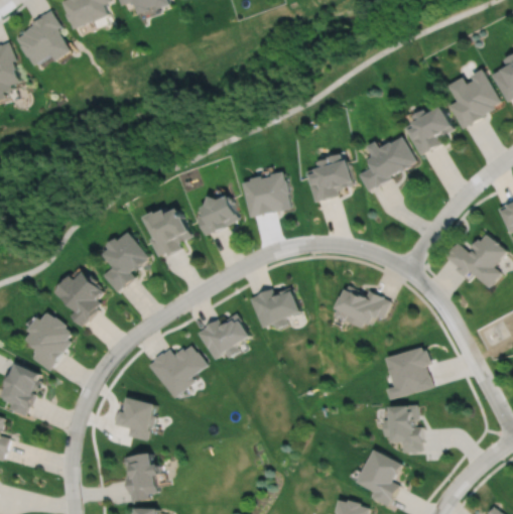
[(61,4),(67,16),(66,17),(69,24),(70,24),(74,32),(93,24),(93,25),(109,19),(104,8),(112,4),(110,0),(69,0),(69,1),(61,4)]
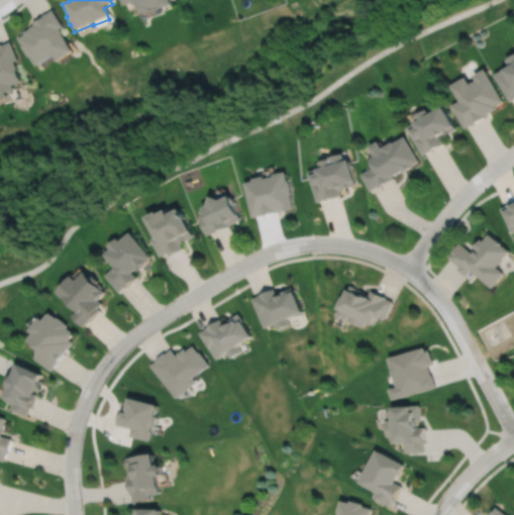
[(118,0),(122,9),(132,5),(134,10),(136,10),(138,18),(149,14),(148,12),(157,9),(158,12),(170,8),(167,0),(118,0)]
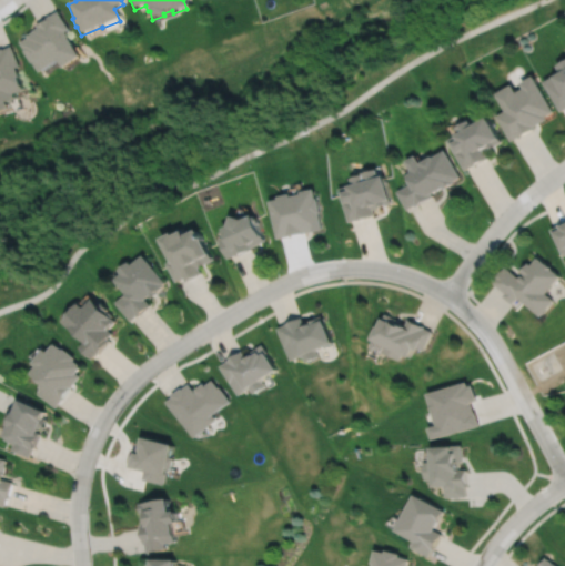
[(56,10),(49,14),(48,14),(33,24),(36,27),(31,30),(24,36),(26,37),(18,42),(22,49),(21,50),(29,61),(30,60),(38,71),(57,59),(61,66),(78,54),(66,36),(67,34),(63,30),(67,28),(56,10)]
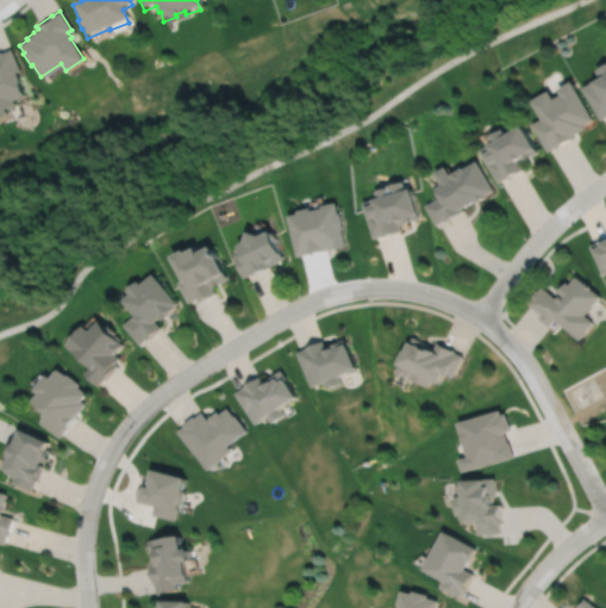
[(0,117),(6,113),(4,109),(14,104),(12,100),(23,95),(17,81),(19,80),(14,72),(19,69),(10,49),(0,53),(0,51),(0,117)]
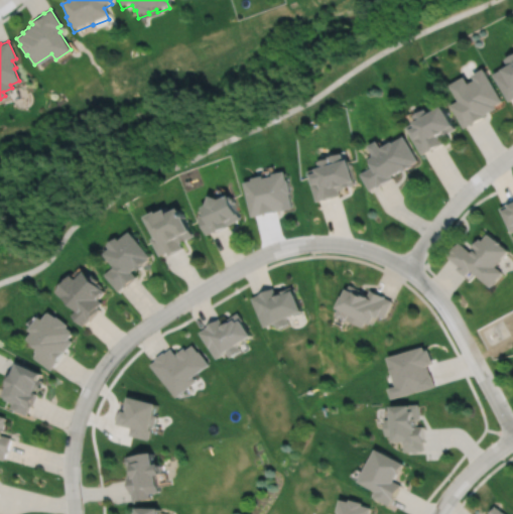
[(491,74),(507,101),(512,97),(512,52),(503,58),(507,65),(491,74)]
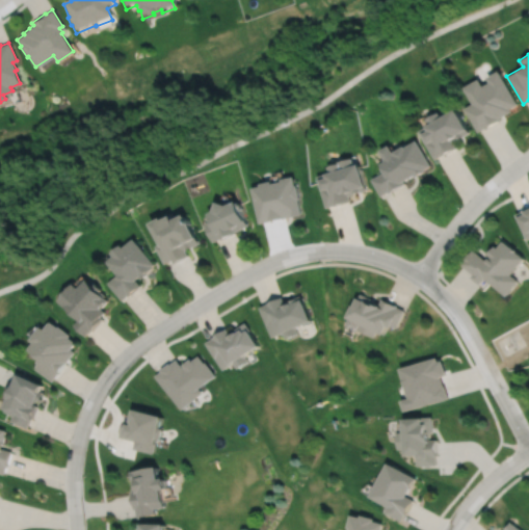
[(476,78),(461,87),(471,103),(463,108),(476,132),(483,128),(484,130),(500,121),(499,118),(509,111),(508,109),(517,105),(496,70),(484,77),(487,82),(480,86),(476,78)]
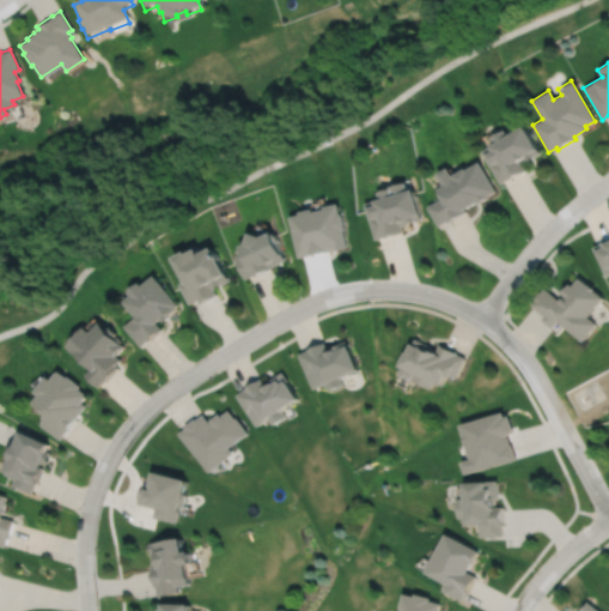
[(480,151),(499,185),(506,180),(507,180),(524,170),(521,164),(540,155),(536,149),(523,125),(505,134),(503,128),(488,137),(492,143),(489,144),(489,145),(480,151)]
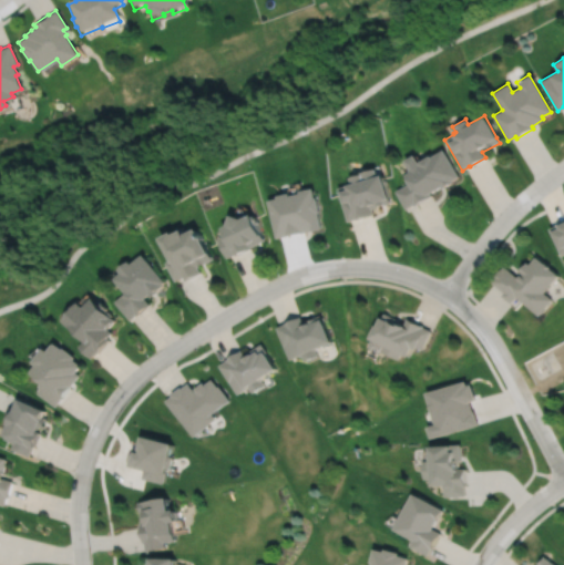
[(393,192),(403,209),(411,205),(412,207),(430,196),(428,193),(439,186),(440,188),(452,183),(451,181),(458,177),(441,150),(429,156),(428,155),(416,162),(411,154),(401,160),(407,170),(404,170),(407,172),(402,174),(407,184),(393,192)]
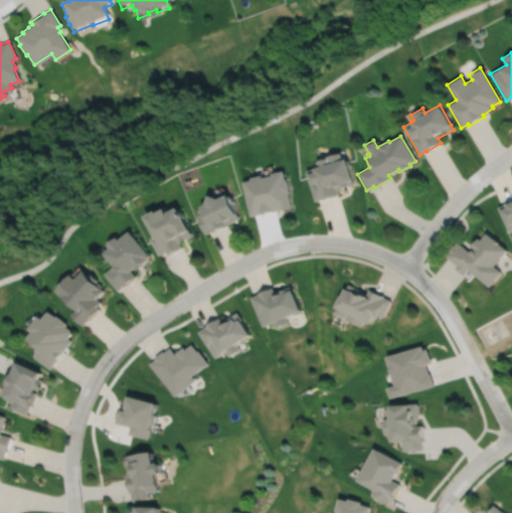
[(305,171),(315,168),(317,167),(315,161),(327,158),(326,157),(339,153),(341,160),(346,158),(353,180),(352,180),(353,185),(336,190),(338,195),(322,200),(322,199),(314,201),(305,171)]
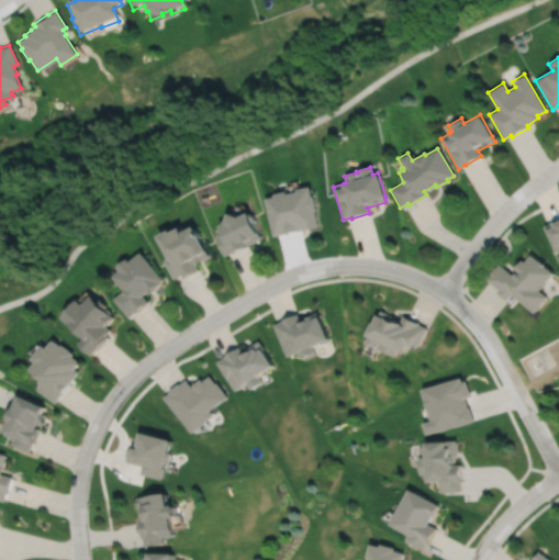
[(264,199),(271,236),(316,227),(313,212),(314,211),(312,197),(310,197),(308,187),(294,189),(295,192),(284,194),(284,191),(272,194),(272,197),(264,199)]
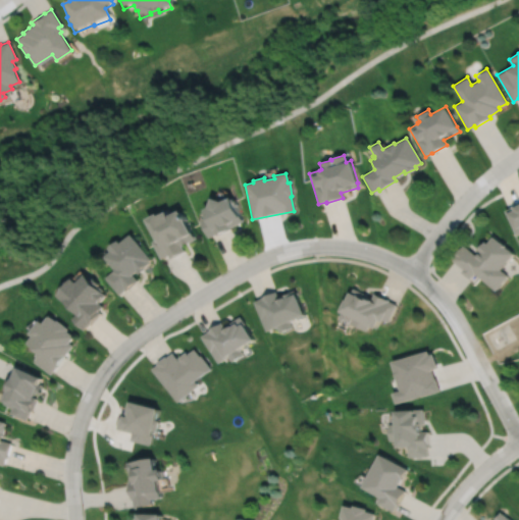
[(203,209),(206,217),(199,220),(207,239),(214,235),(215,237),(229,229),(228,228),(242,222),(230,197),(221,201),(211,198),(207,207),(203,209)]
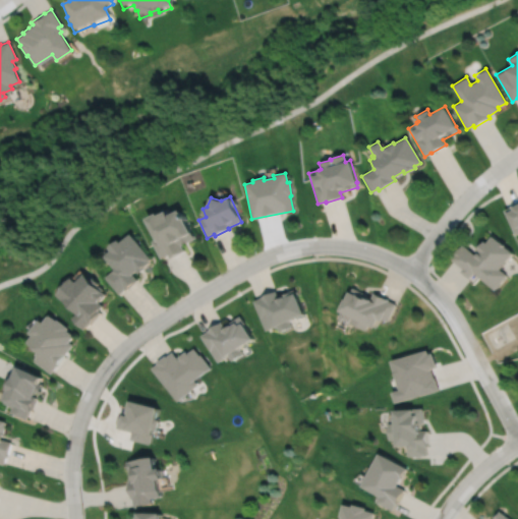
[(503,211),(513,235),(517,233),(517,202),(509,207),(510,208),(503,211)]
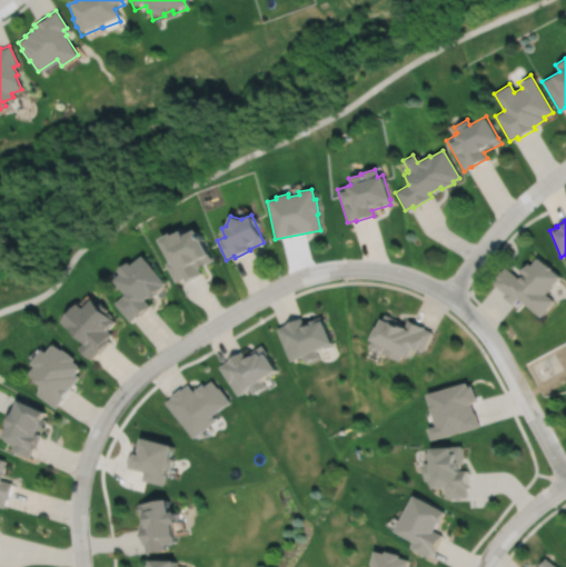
[(157,239),(169,261),(164,264),(174,284),(182,279),(185,282),(199,275),(197,269),(211,261),(195,229),(182,235),(180,230),(170,235),(169,232),(157,239)]
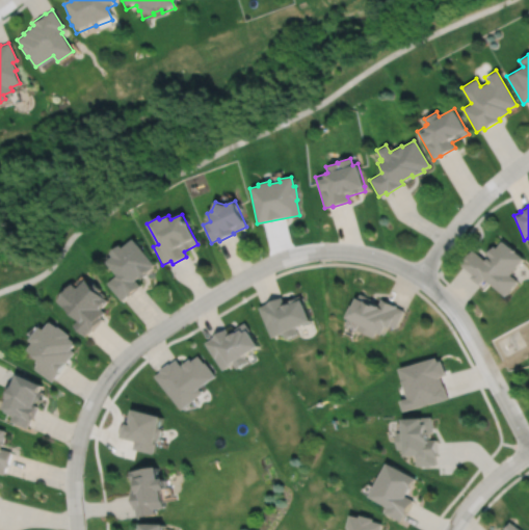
[(130,239),(120,248),(116,245),(107,254),(109,256),(102,262),(114,276),(105,284),(120,301),(125,296),(126,297),(138,287),(133,281),(136,277),(138,281),(144,275),(144,274),(150,269),(149,268),(153,266),(130,239)]
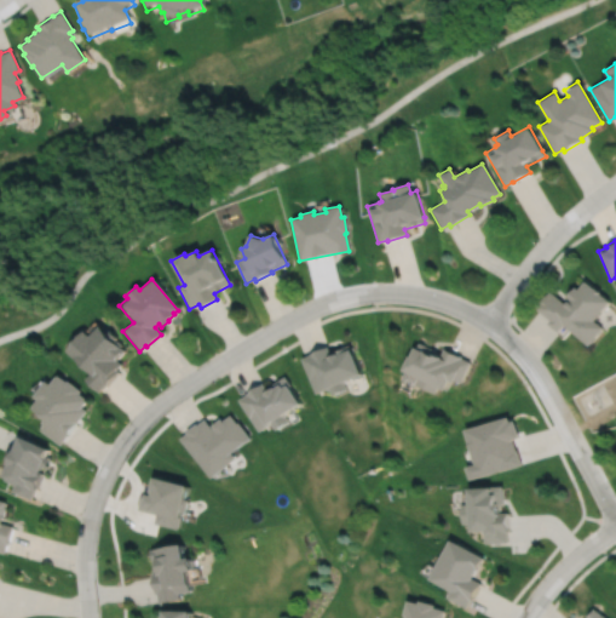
[(550,292),(546,297),(545,296),(537,303),(539,304),(535,309),(548,321),(546,324),(556,332),(562,326),(586,347),(600,328),(592,321),(608,303),(598,295),(599,293),(593,289),(593,290),(583,282),(576,290),(574,287),(565,298),(566,299),(563,304),(550,292)]
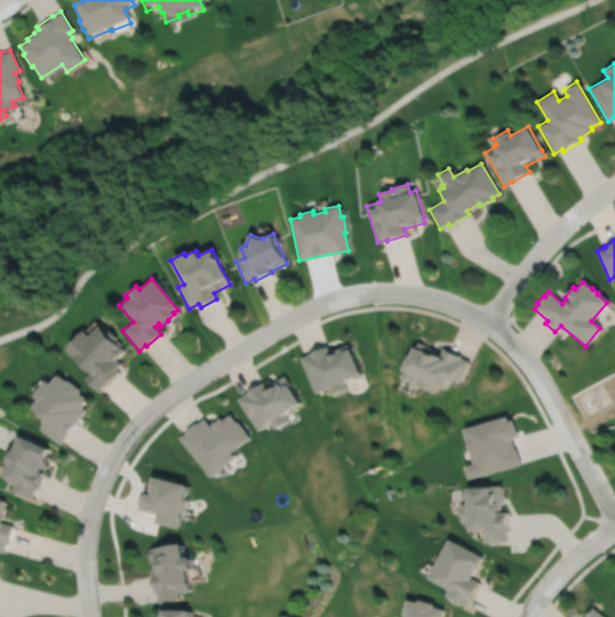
[(80,330),(70,340),(71,341),(63,351),(74,362),(75,361),(88,373),(82,379),(96,393),(102,387),(103,388),(117,373),(115,370),(120,365),(115,361),(123,351),(120,347),(121,345),(116,341),(114,344),(112,342),(116,339),(106,330),(104,333),(96,326),(86,335),(80,330)]
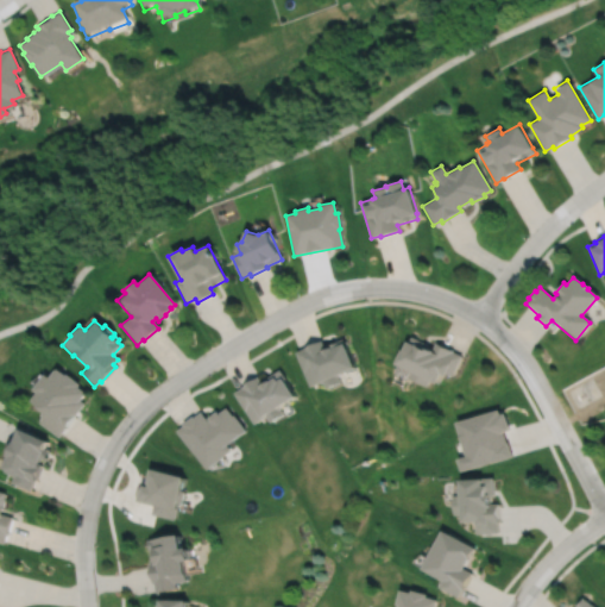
[(402,350),(396,364),(410,371),(407,379),(426,387),(429,381),(436,385),(441,375),(446,376),(447,375),(452,377),(461,357),(452,352),(453,351),(436,343),(433,350),(426,348),(427,345),(411,338),(409,342),(408,342),(404,351),(402,350)]
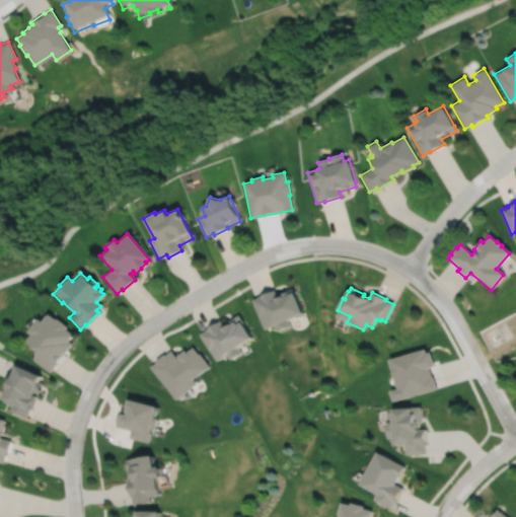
[(250,300),(263,330),(274,325),(277,331),(289,326),(286,320),(302,313),(294,293),(293,293),(291,290),(275,296),(273,291),(258,297),(250,300)]
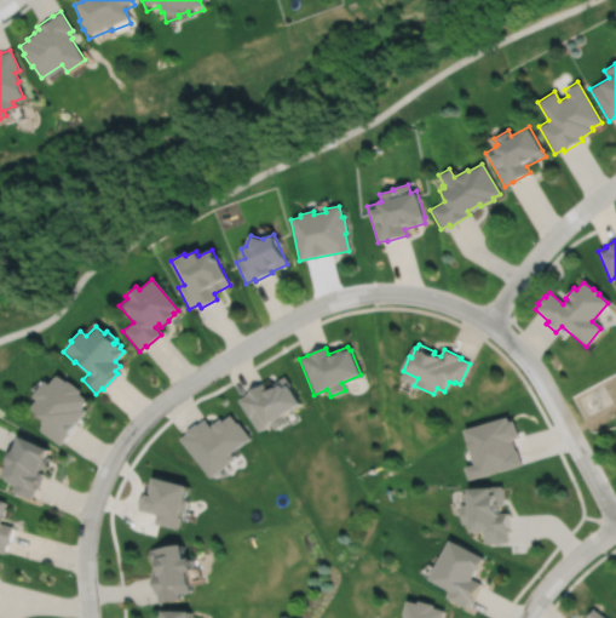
[(55,376),(47,385),(41,382),(30,398),(34,400),(28,408),(44,421),(40,424),(42,425),(38,431),(58,446),(85,412),(80,408),(86,401),(76,395),(79,392),(65,382),(64,383),(55,376)]
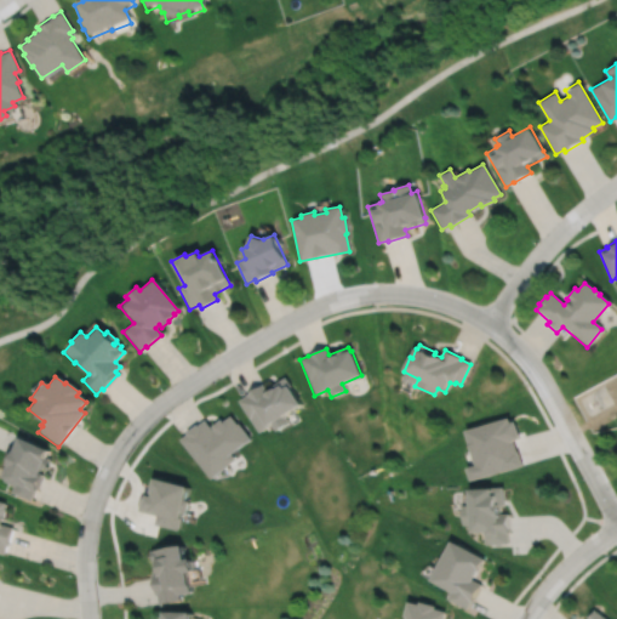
[(236,402),(256,433),(269,425),(273,432),(287,424),(283,416),(300,405),(287,387),(289,387),(284,378),(264,391),(261,385),(244,396),(245,396),(236,402)]
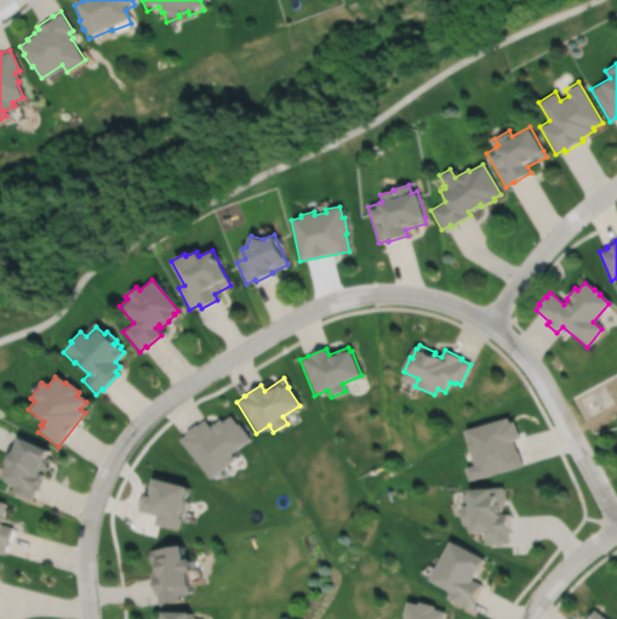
[(177,441),(207,481),(233,461),(229,455),(249,441),(236,425),(235,426),(229,418),(221,422),(220,421),(210,427),(212,430),(211,431),(204,421),(195,427),(195,426),(184,433),(186,436),(177,441)]
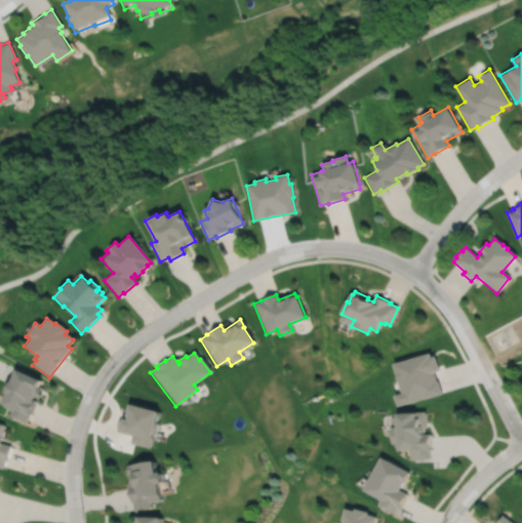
[(394,397),(397,407),(424,399),(425,400),(442,395),(438,383),(437,383),(434,373),(440,371),(436,357),(432,359),(431,354),(394,365),(402,395),(394,397)]
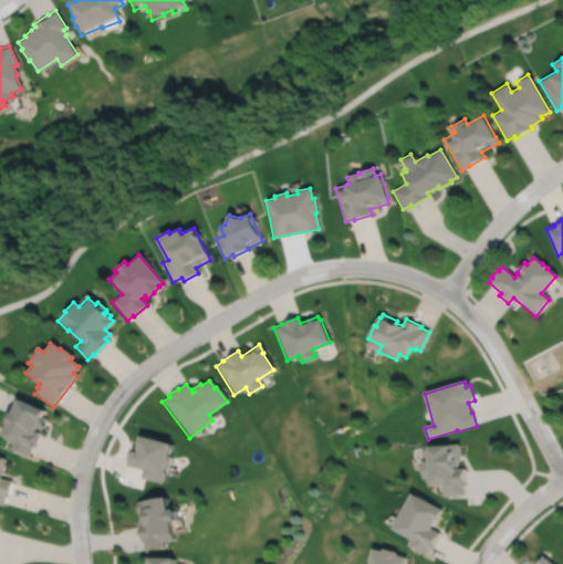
[(18,400),(12,413),(7,425),(7,426),(2,437),(3,437),(2,440),(12,444),(10,450),(27,458),(30,449),(31,450),(39,434),(35,432),(38,427),(43,429),(47,420),(42,418),(45,411),(18,400)]
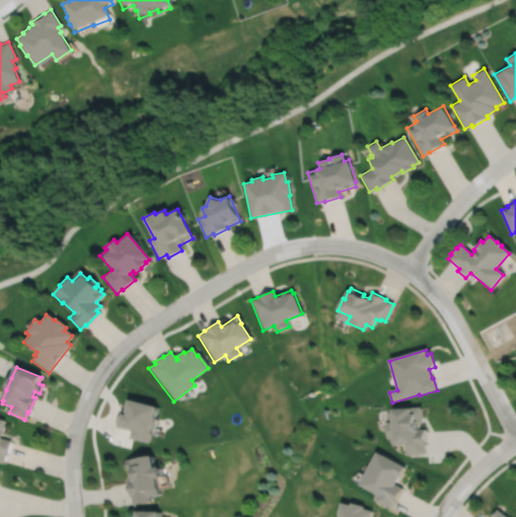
[(127,400),(125,408),(124,408),(123,412),(119,411),(118,418),(116,417),(114,428),(129,432),(127,439),(147,444),(149,434),(148,434),(149,429),(153,430),(155,420),(152,419),(155,408),(127,400)]
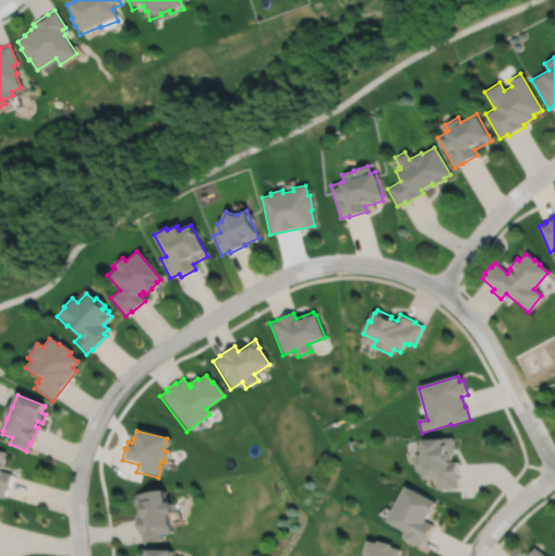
[(423,442),(424,456),(417,456),(417,473),(425,473),(425,481),(436,480),(437,491),(457,490),(456,481),(458,481),(457,463),(450,463),(450,456),(453,456),(453,439),(442,439),(442,440),(423,442)]
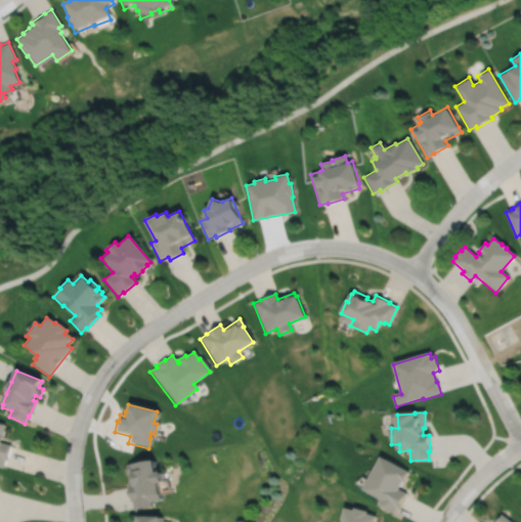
[(0,468),(2,469),(4,462),(5,463),(10,446),(1,444),(3,438),(2,437),(4,430),(3,429),(4,426),(0,425),(0,468)]
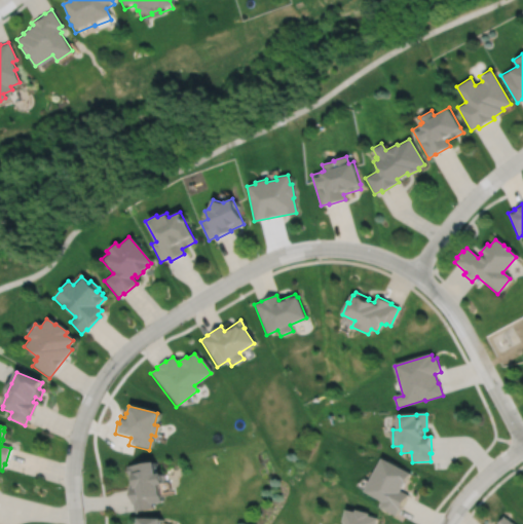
[(382,459),(364,493),(382,502),(379,509),(395,517),(399,511),(400,512),(408,496),(400,492),(405,484),(410,475),(382,459)]
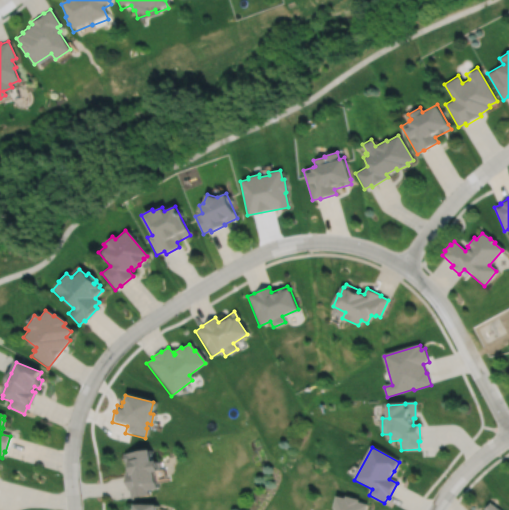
[(123,455),(125,465),(126,464),(127,469),(128,469),(129,474),(124,475),(127,492),(128,491),(129,499),(147,496),(146,492),(155,490),(152,473),(157,473),(155,462),(150,463),(148,451),(123,455)]
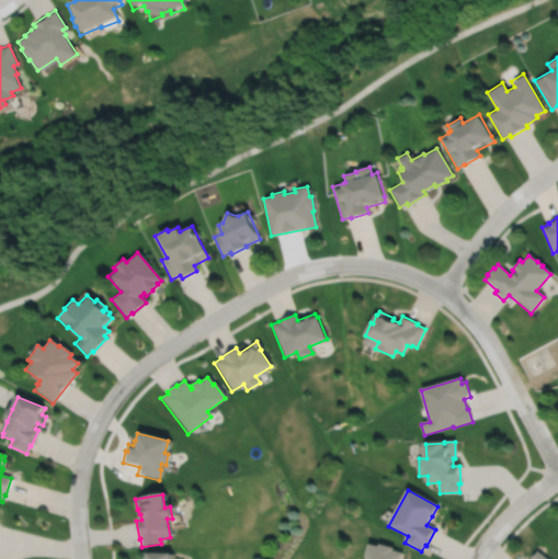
[(368,546),(365,558),(401,558),(402,555),(393,551),(394,549),(379,546),(378,548),(368,546)]
